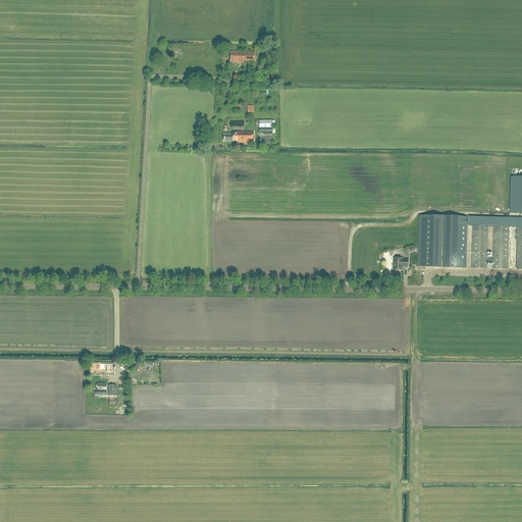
[(230,63),(243,63),(243,62),(255,62),(255,53),(240,52),(240,54),(238,54),(238,52),(230,52),(230,63)]
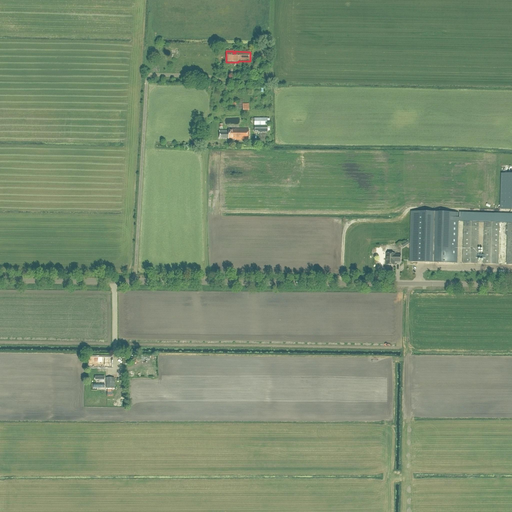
[(267,119),(254,119),(254,132),(267,132),(267,119)]
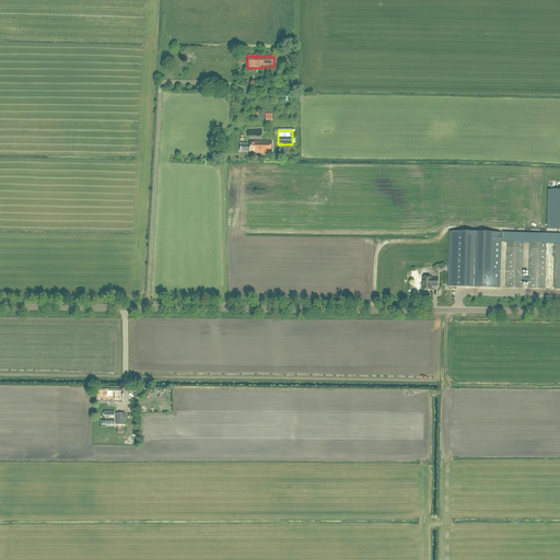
[(256,153),(256,154),(272,153),(272,142),(249,142),(249,143),(240,143),(240,152),(249,152),(249,153),(256,153)]
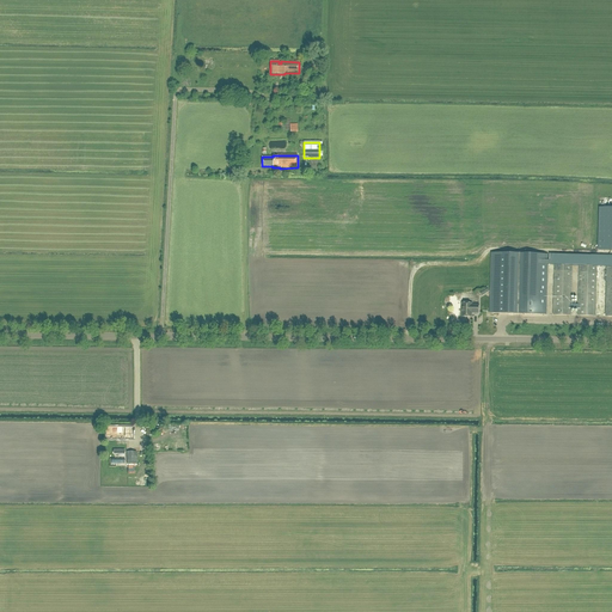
[(491,254),(490,313),(514,314),(527,314),(546,314),(548,265),(555,265),(573,265),(580,267),(597,267),(607,267),(611,267),(611,256),(550,255),(549,261),(548,261),(548,255),(491,254)]
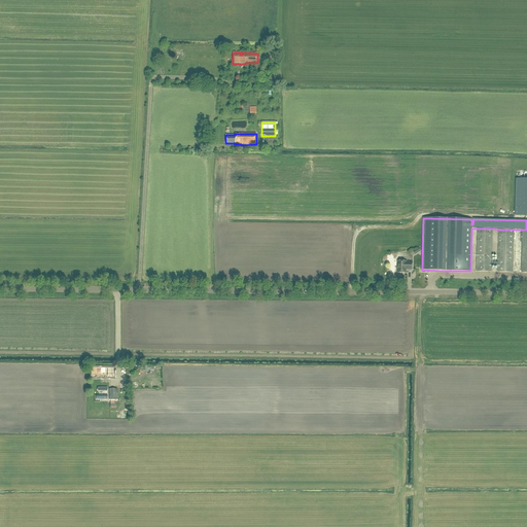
[(491,272),(493,229),(478,229),(477,272),(491,272)]
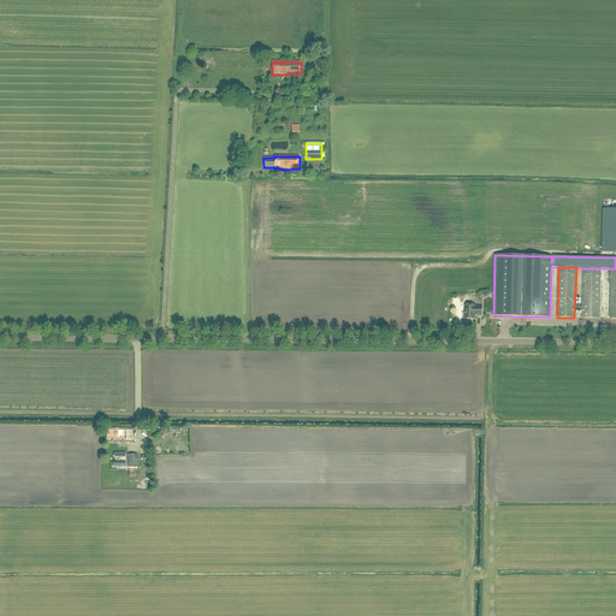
[(584,268),(581,318),(599,319),(600,268),(584,268)]
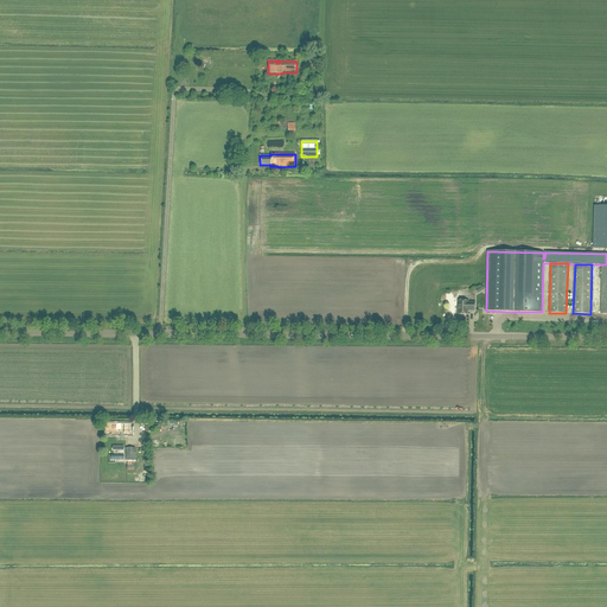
[(474,311),(474,304),(467,304),(467,301),(459,301),(458,314),(467,315),(467,311),(474,311)]
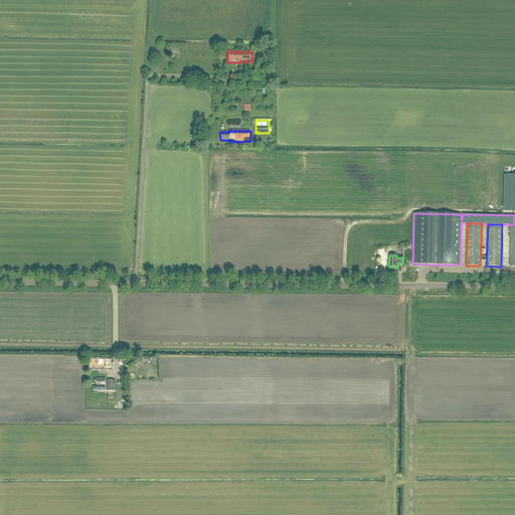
[(90,360),(90,369),(113,369),(113,360),(90,360)]
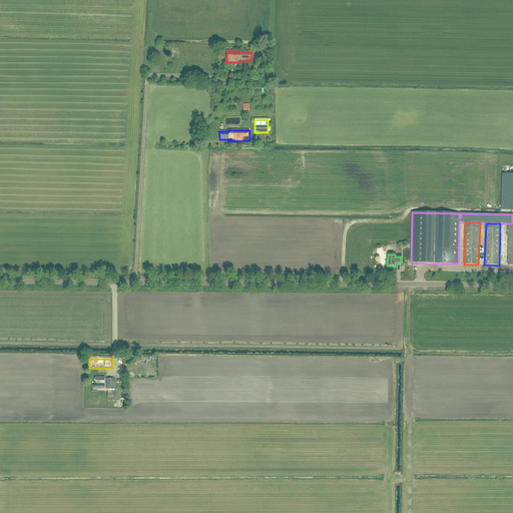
[(106,389),(114,389),(114,379),(105,379),(106,389)]
